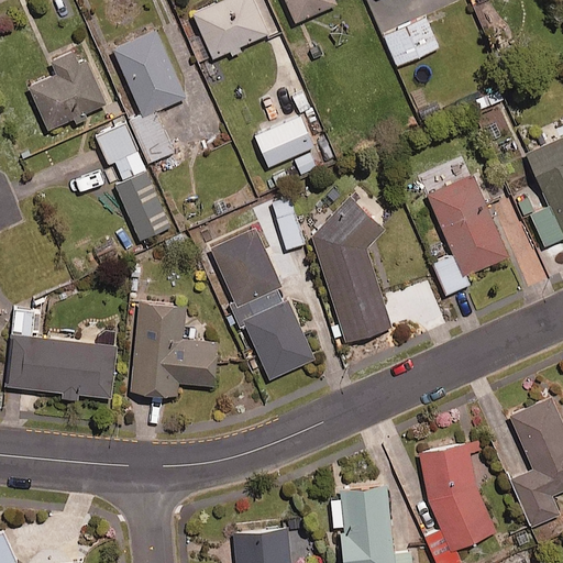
[(212,57),(229,51),(232,58),(243,53),(240,46),(267,34),(252,0),(222,0),(194,13),(212,57)]
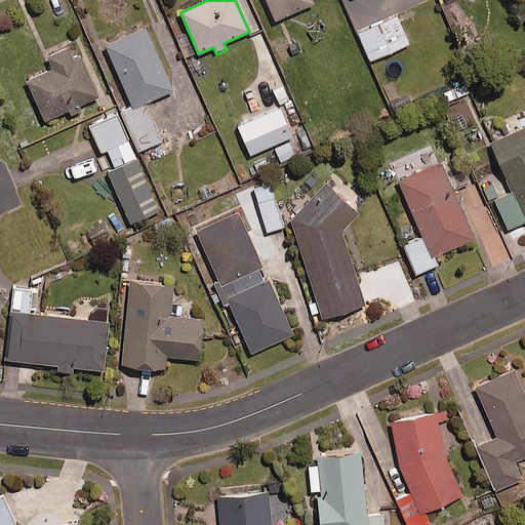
[(313,3),(311,0),(265,0),(275,21),(313,3)]
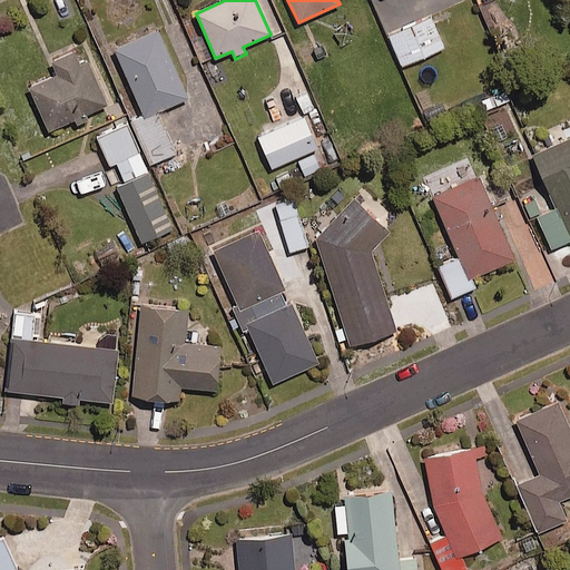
[(444,49),(431,16),(387,33),(402,67),(444,49)]
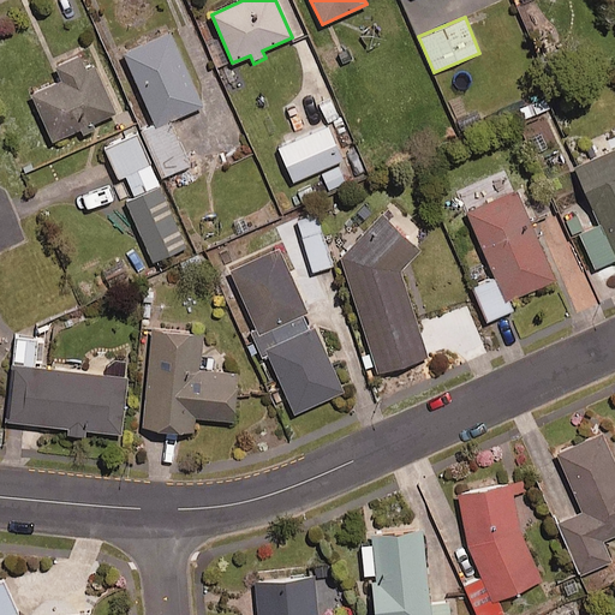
[(202,107),(169,34),(123,54),(157,130),(144,136),(162,178),(189,166),(169,121),(202,107)]
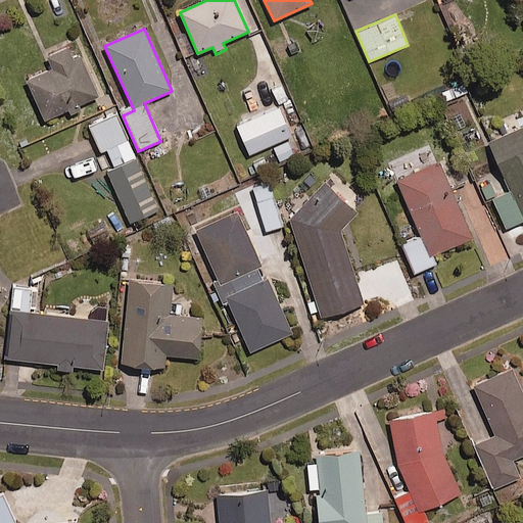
[(45,121),(69,110),(72,116),(83,111),(80,105),(98,97),(80,56),(70,60),(65,49),(47,57),(52,69),(27,81),(45,121)]
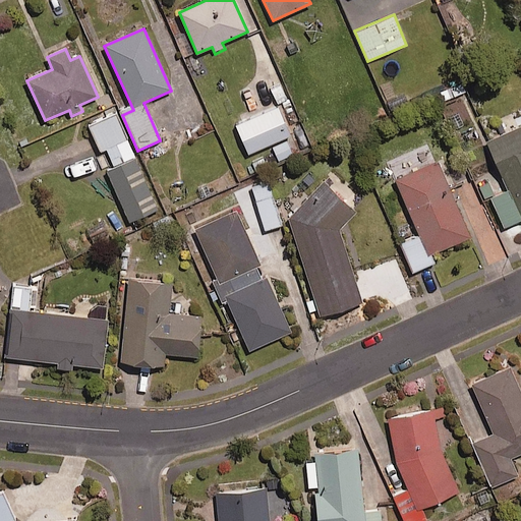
[(290,136),(278,108),(236,126),(248,154),(290,136)]
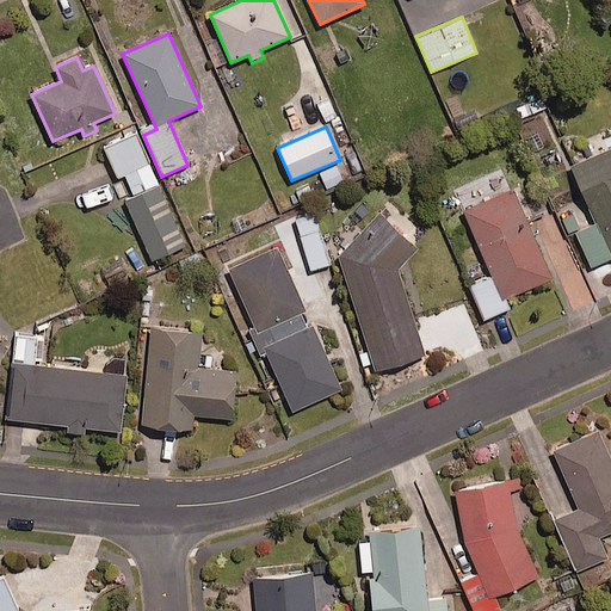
[(185,247),(136,135),(106,148),(119,178),(125,176),(134,196),(127,199),(153,260),(185,247)]
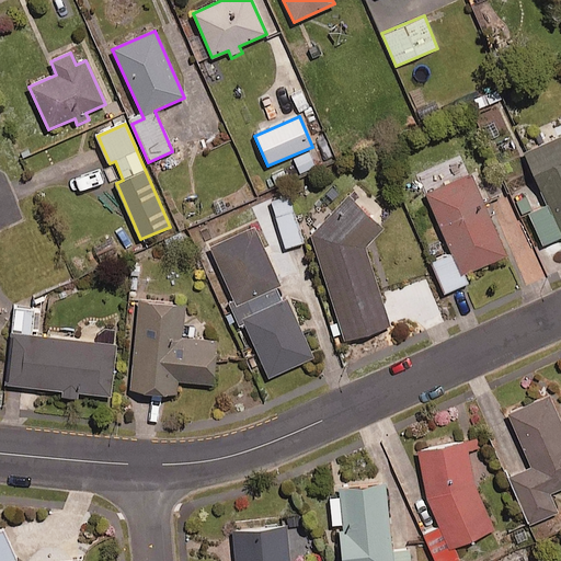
[(560,137),(525,152),(548,206),(530,214),(544,245),(560,238),(560,137)]
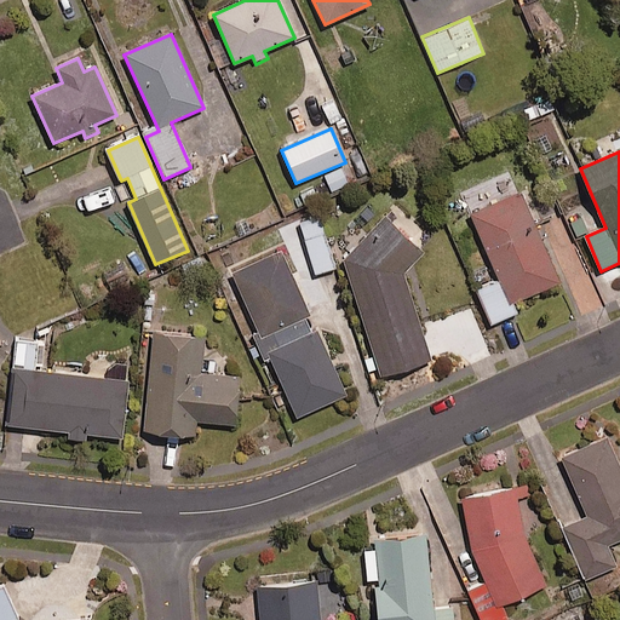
[(354,183),(346,166),(323,177),(331,193),(354,183)]
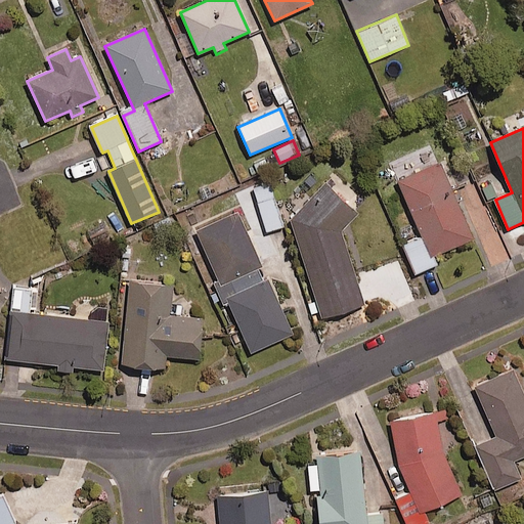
[(473,238),(440,163),(398,181),(423,237),(404,246),(417,274),(437,264),(434,256),(473,238)]
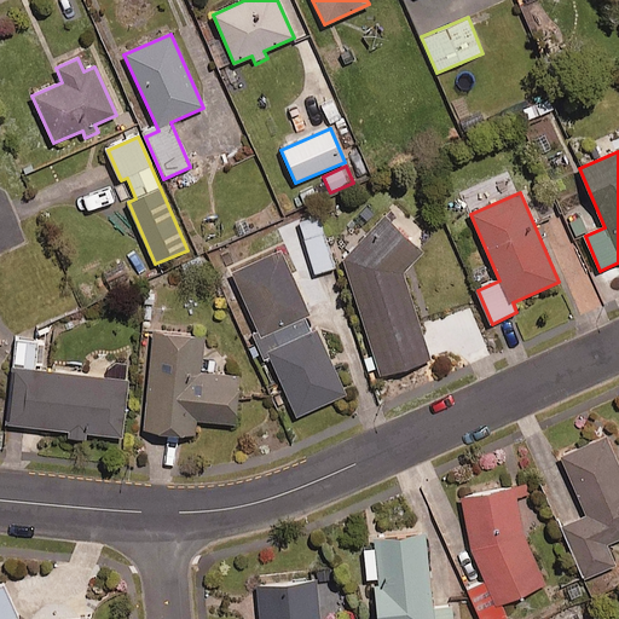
[(320,214),(299,220),(314,275),(336,268),(320,214)]
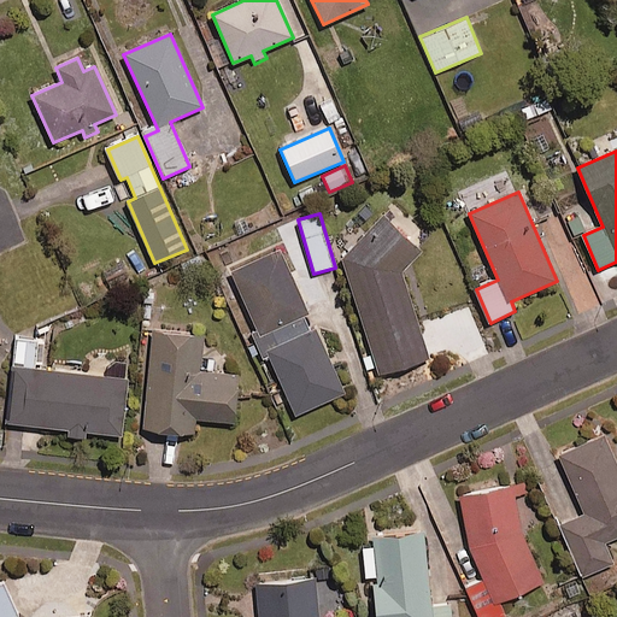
[(421,253),(383,217),(344,257),(381,375),(429,359),(401,272),(421,253)]
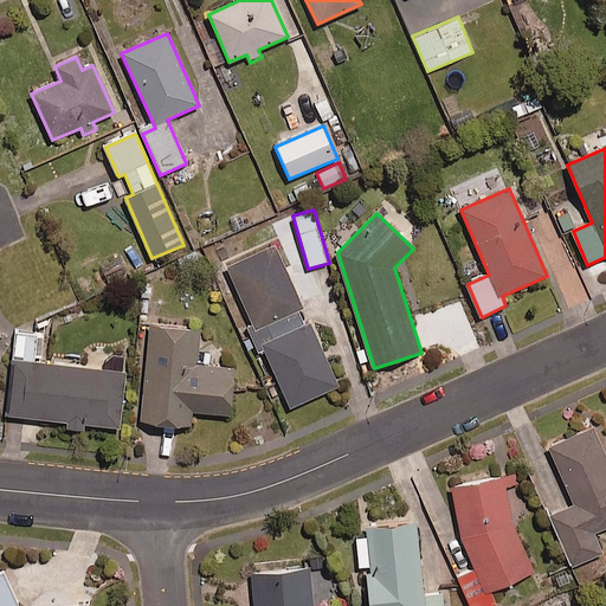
[(260,358),(268,354),(291,407),(339,386),(276,246),(230,266),(256,326),(247,328),(260,358)]
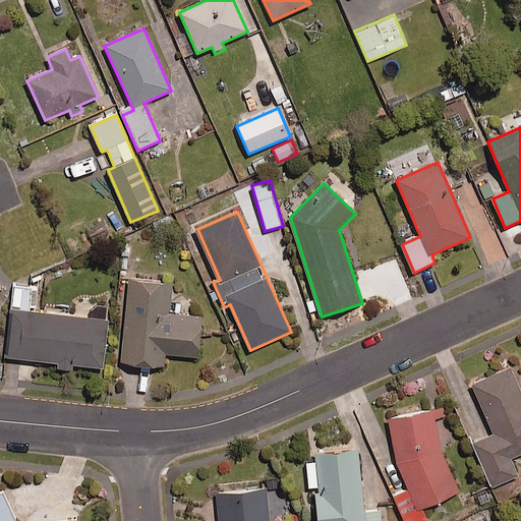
[(103,217),(85,226),(93,241),(111,232),(103,217)]
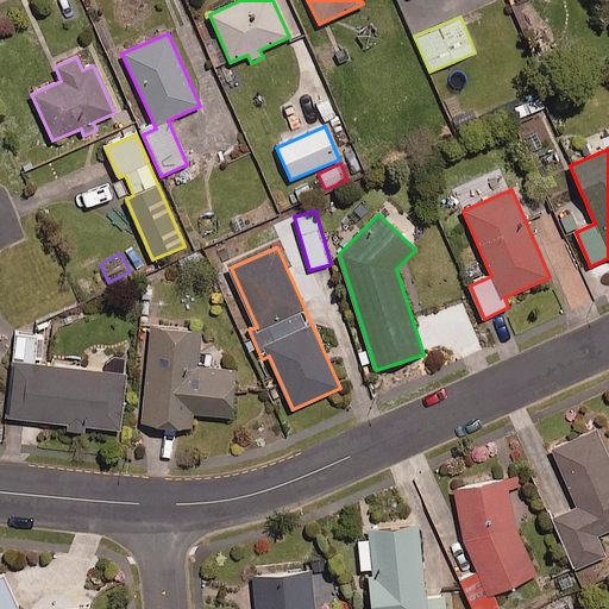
[(201,332),(150,330),(145,427),(192,429),(193,414),(233,416),(236,371),(199,369),(201,332)]
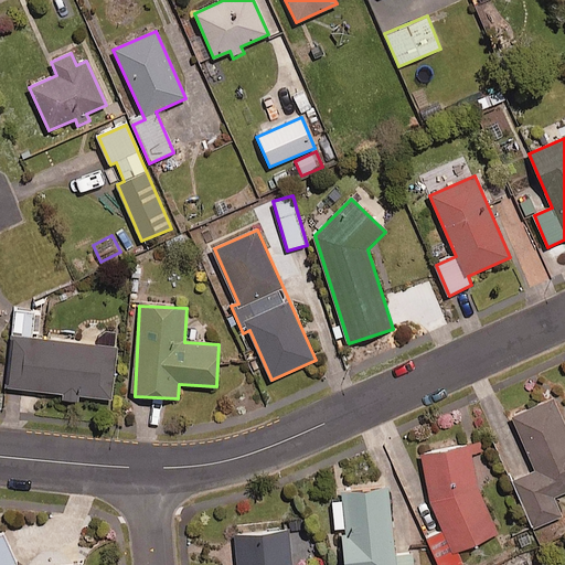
[(36,313),(17,311),(8,387),(65,394),(65,401),(82,403),(82,396),(112,400),(117,348),(33,339),(36,313)]
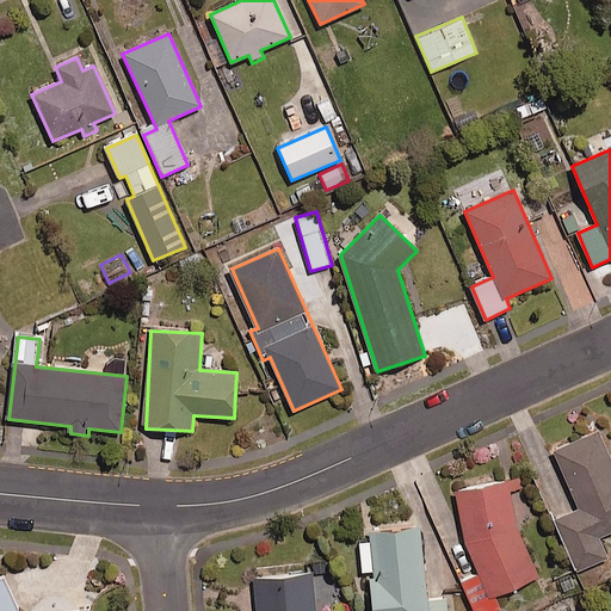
[(610,458),(596,424),(551,443),(578,503),(553,514),(575,565),(605,550),(597,531),(610,524),(610,458)]
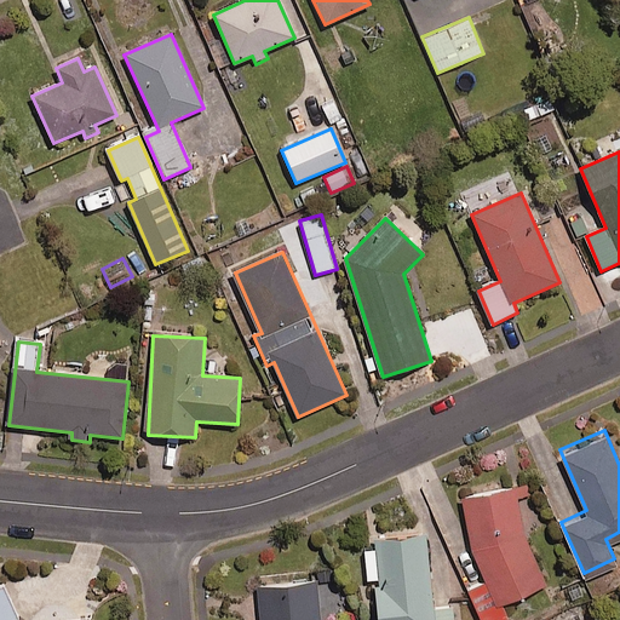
[(461,491),(470,544),(483,574),(463,584),(480,619),(483,619),(505,610),(499,597),(545,575),(518,521),(516,482),(461,491)]
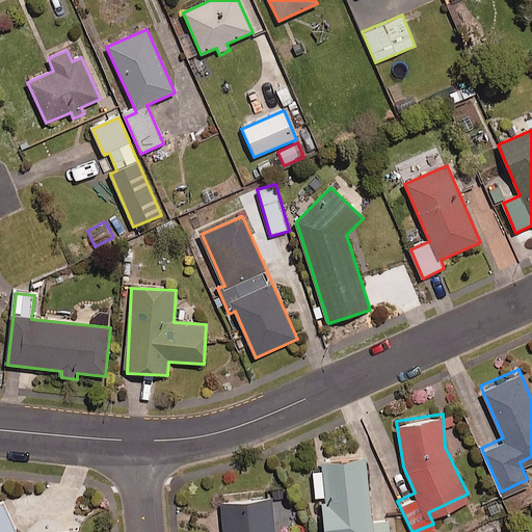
[(309,466),(311,495),(319,494),(321,531),(387,531),(386,516),(370,519),(365,451),(321,455),(322,464),(309,466)]
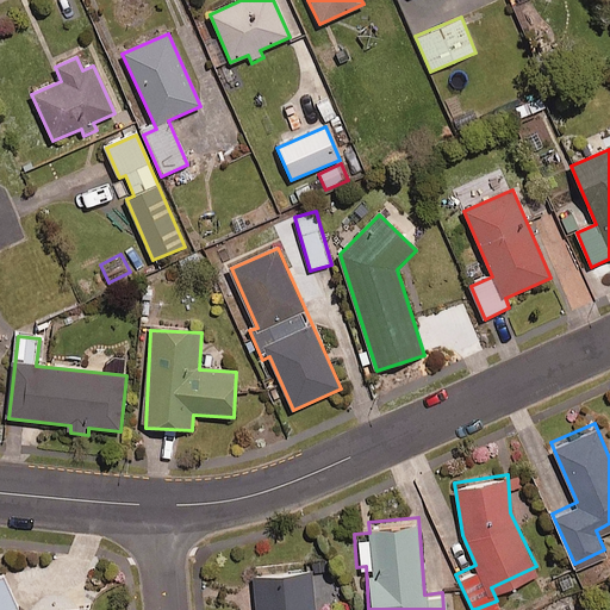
[(313,609),(311,565),(253,570),(255,609),(313,609)]
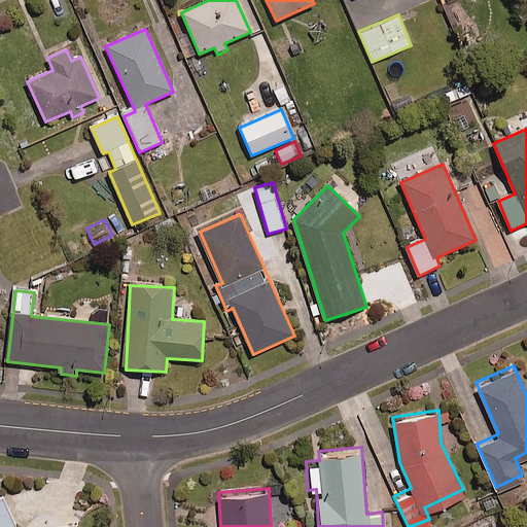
[(2,493),(0,493),(0,526),(13,521),(2,493)]
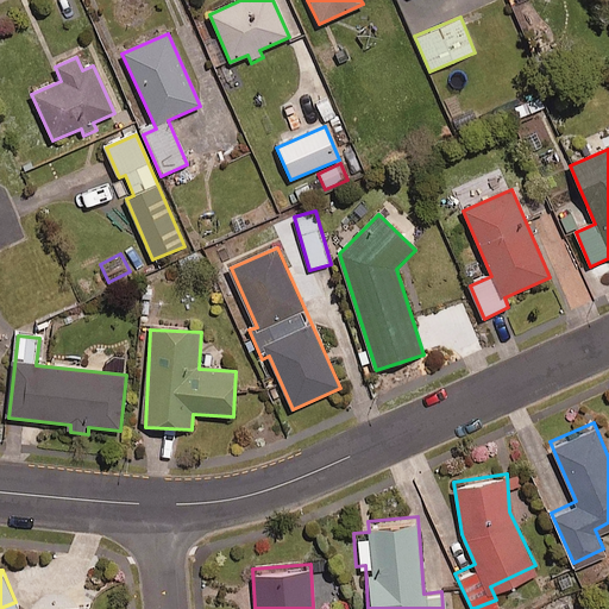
All buildings are outlined.
